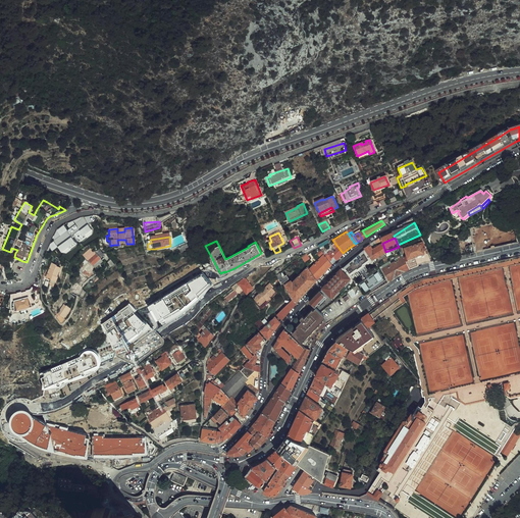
[(333,257),(336,260),(344,254),(343,253),(334,243),(330,245),(333,249),(329,252),(328,251),(326,253),(330,259),(333,257)]
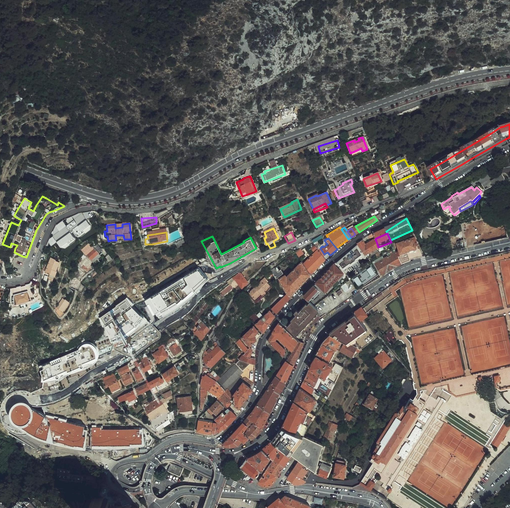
[(398,258),(399,260),(420,253),(420,252),(418,253),(413,242),(397,249),(400,257),(398,258)]
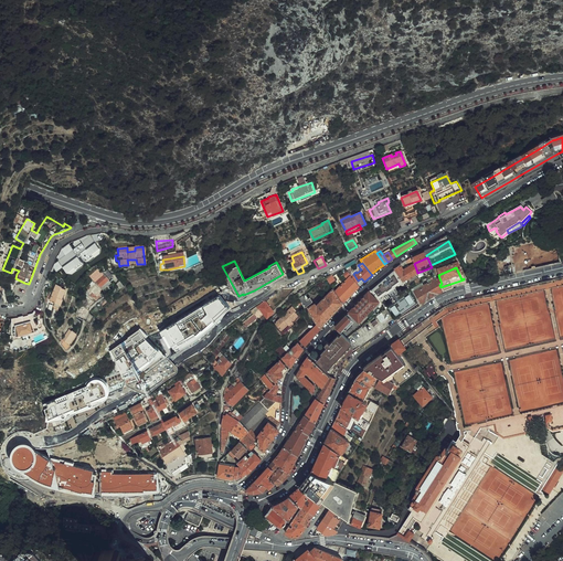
[(98,268),(88,277),(93,281),(95,284),(104,275),(98,268)]
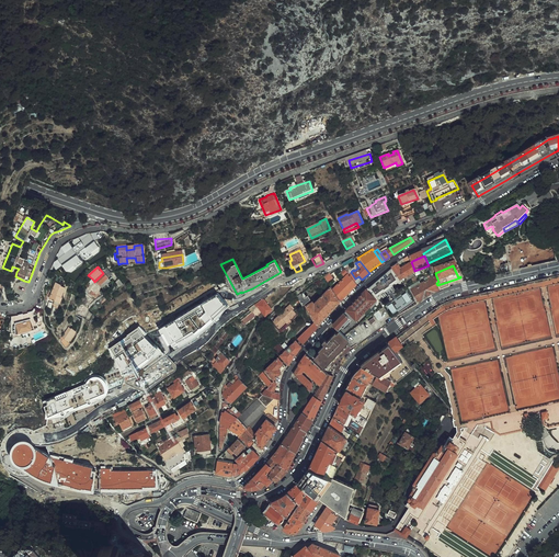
[(403,272),(409,281),(417,276),(412,266),(407,270),(403,272)]
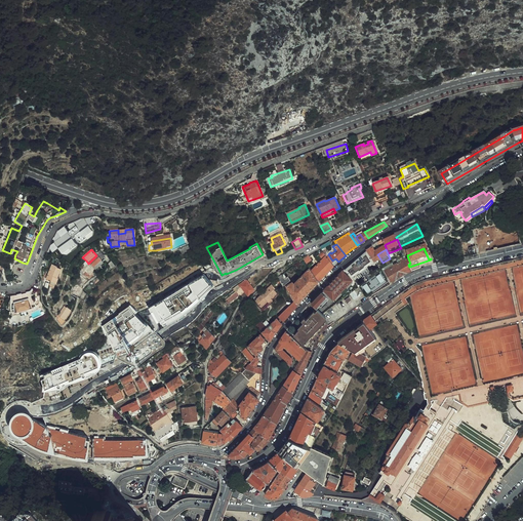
[(99,252),(96,255),(88,264),(92,267),(99,261),(104,256),(99,252)]
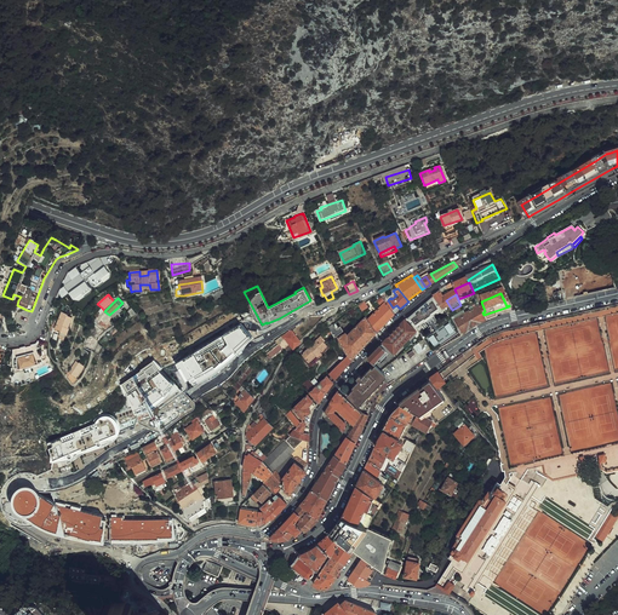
[(441,298),(434,302),(435,303),(444,315),(452,310),(446,300),(444,302),(441,298)]
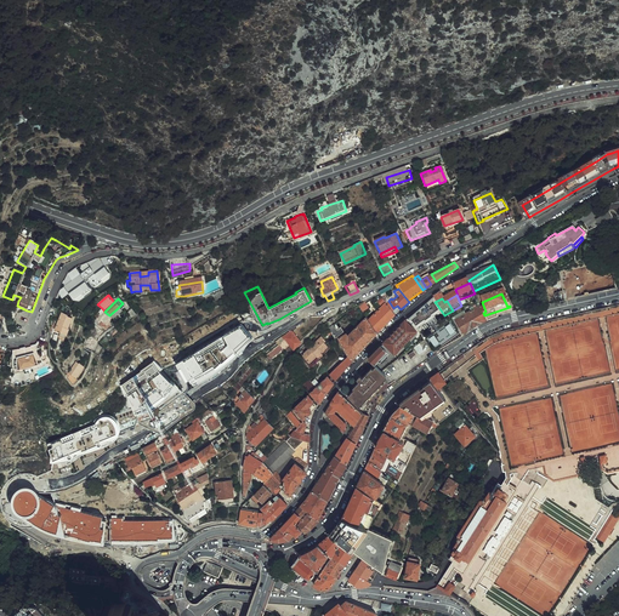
[(436,303),(409,324),(410,325),(415,332),(416,335),(425,329),(426,329),(436,321),(444,315),(436,303)]
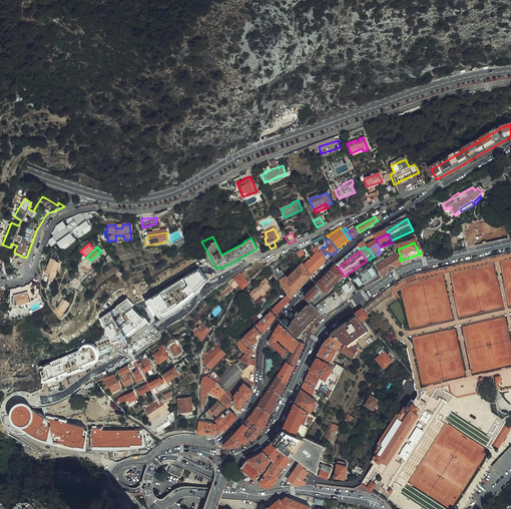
[(319,251),(310,260),(318,268),(326,261),(319,251)]
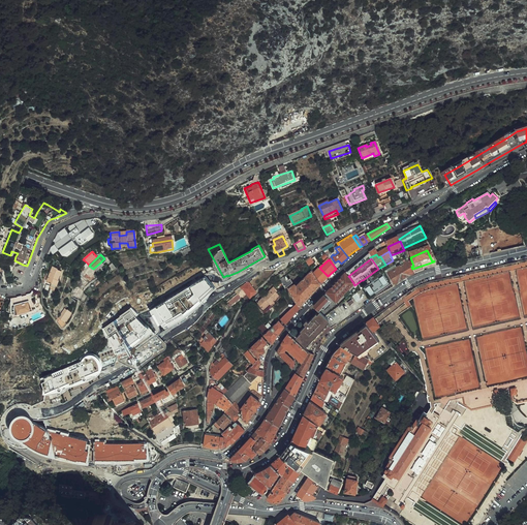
[(412,269),(416,278),(430,273),(438,271),(434,261),(412,269)]
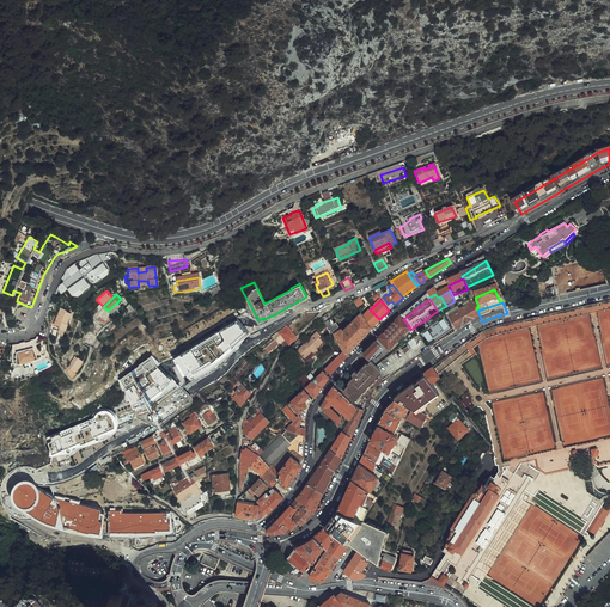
[(103,307),(101,304),(96,308),(98,311),(95,313),(97,316),(95,319),(99,324),(110,313),(108,311),(103,307)]
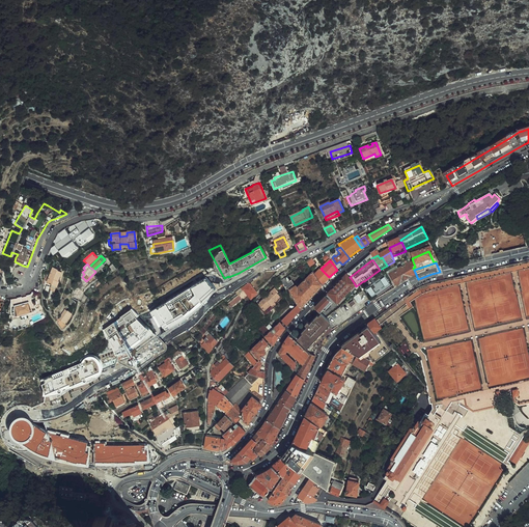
[(93,270),(95,272),(96,273),(104,266),(101,264),(93,270)]
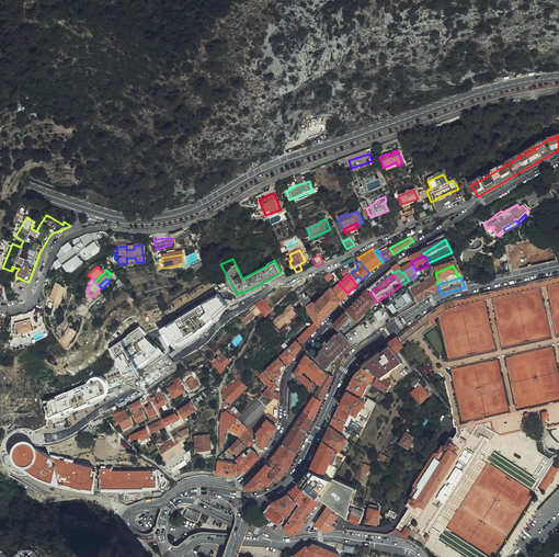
[(300,295),(296,297),(301,306),(317,296),(329,286),(326,283),(321,286),(307,297),(307,296),(304,298),(300,295)]
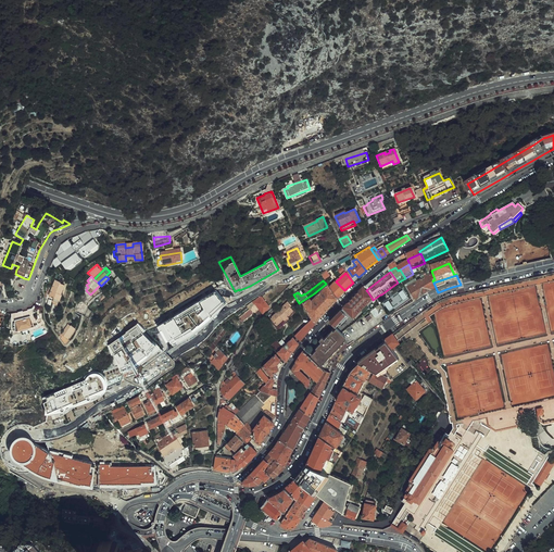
[(408,293),(415,304),(416,304),(422,301),(433,293),(438,292),(433,283),(432,280),(423,286),(420,283),(417,285),(419,287),(417,288),(408,293)]
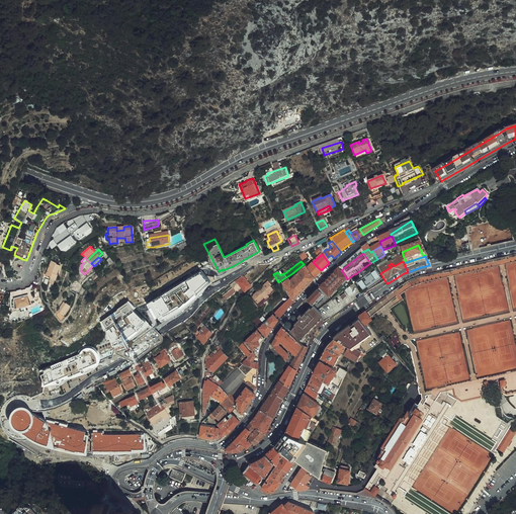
[(321,270),(313,262),(307,268),(314,278),(321,270)]
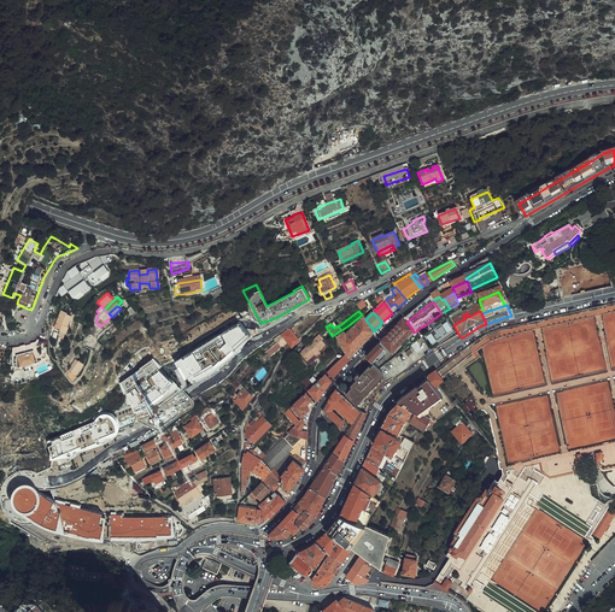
[(68,315),(62,313),(53,330),(58,333),(57,335),(63,337),(68,329),(65,329),(71,319),(66,317),(68,315)]
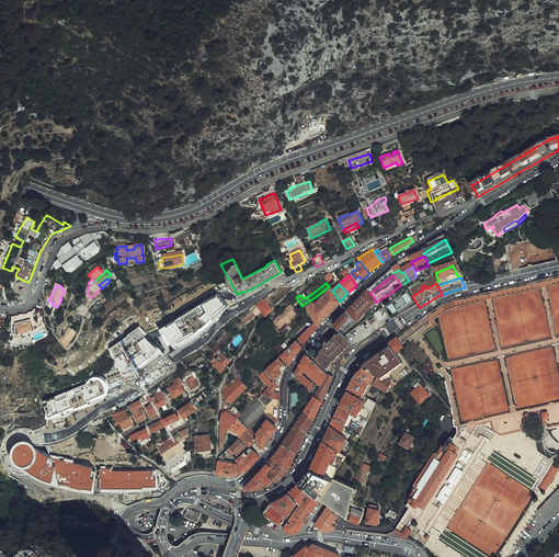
[(332,291),(330,288),(314,305),(311,303),(306,307),(315,320),(318,324),(319,322),(328,314),(340,302),(332,291)]
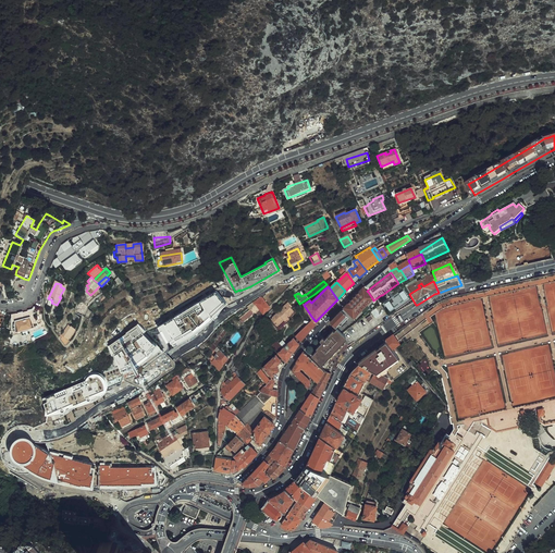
[(382,309),(391,321),(416,305),(409,294),(407,291),(404,286),(385,299),(389,304),(382,309)]
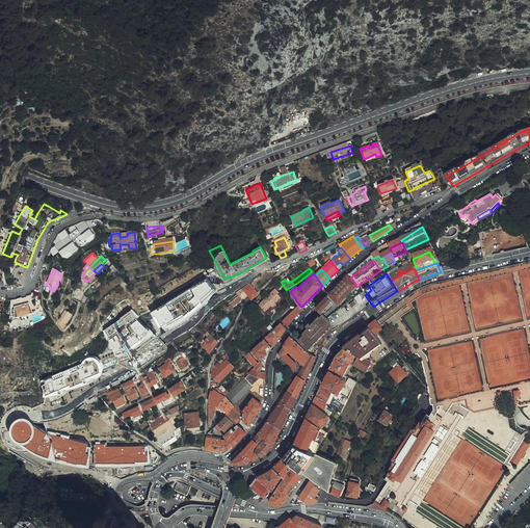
[(317,312),(323,318),(328,323),(334,319),(324,310),(333,301),(339,308),(358,289),(354,286),(355,285),(351,279),(350,278),(347,281),(317,312)]
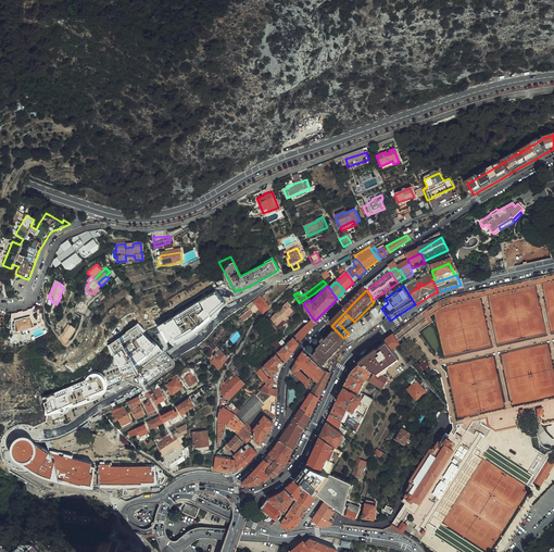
[(76,308),(74,313),(80,315),(86,305),(85,304),(90,297),(86,292),(82,298),(80,300),(76,308)]
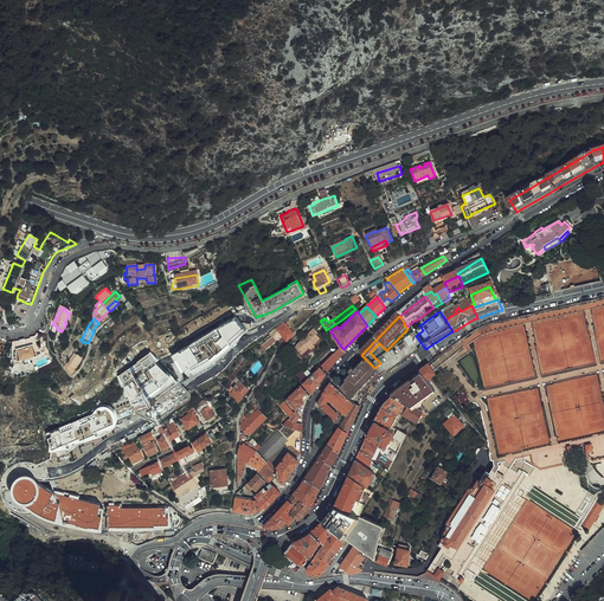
[(108,331),(116,325),(111,321),(103,327),(104,328),(108,331)]
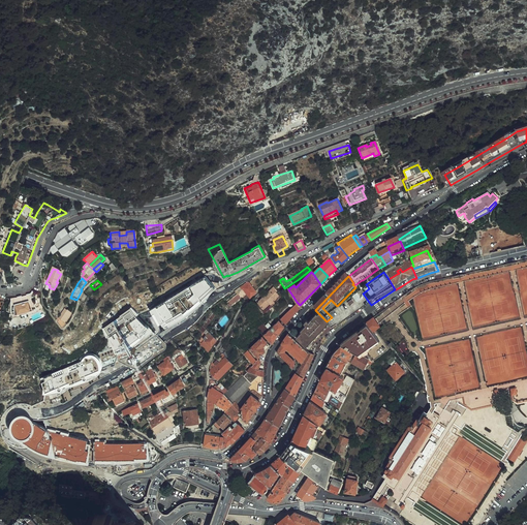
[(249,298),(255,291),(247,283),(241,289),(242,290),(243,291),(249,298)]
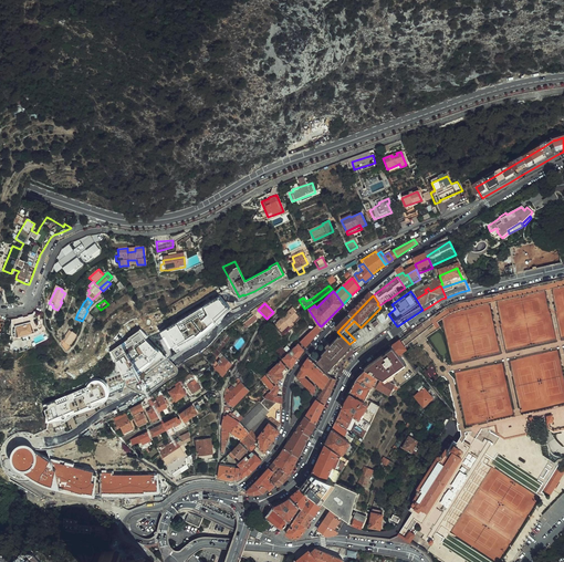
[(291,309),(273,326),(278,331),(277,332),(280,336),(289,328),(291,330),(301,320),(296,315),(296,316),(293,314),(295,312),(291,309)]
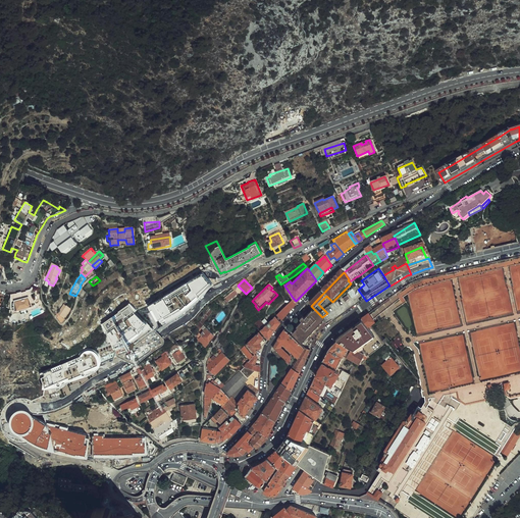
[(299,333),(294,339),(306,349),(318,334),(315,332),(324,322),(330,326),(364,302),(357,292),(327,313),(322,317),(317,312),(314,316),(312,315),(305,323),(303,321),(301,324),(302,326),(298,331),(299,333)]
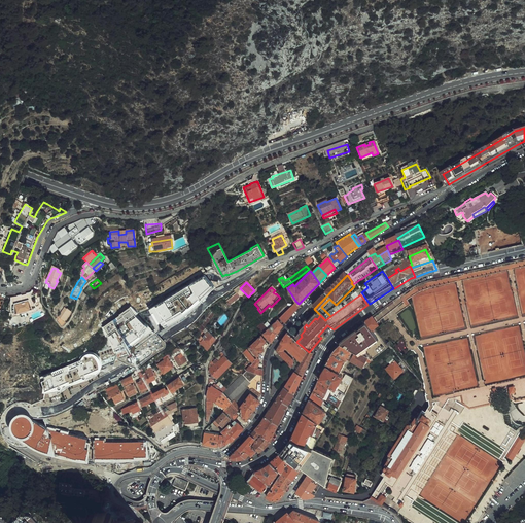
[(19,302),(11,304),(9,304),(7,310),(11,310),(11,312),(22,312),(27,311),(36,307),(34,303),(36,302),(36,299),(35,297),(25,301),(19,302)]
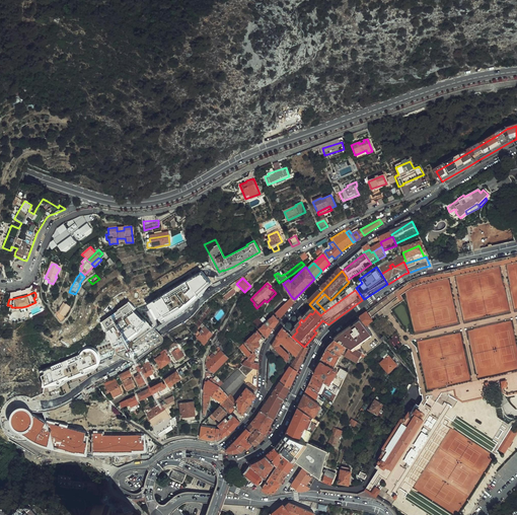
[(228,293),(222,298),(225,301),(231,296),(228,293)]
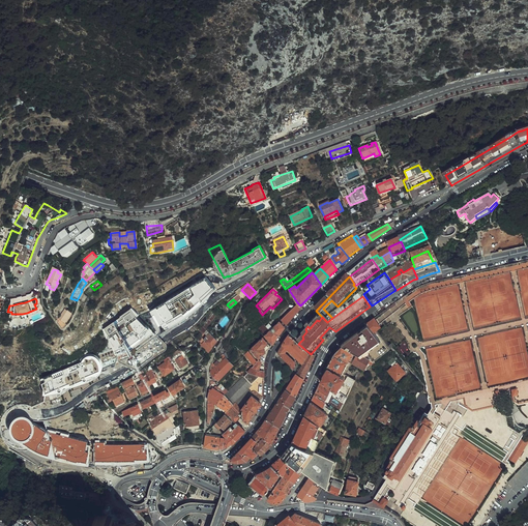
[(59,319),(57,322),(62,328),(65,324),(64,323),(66,319),(71,313),(66,310),(60,319),(59,319)]
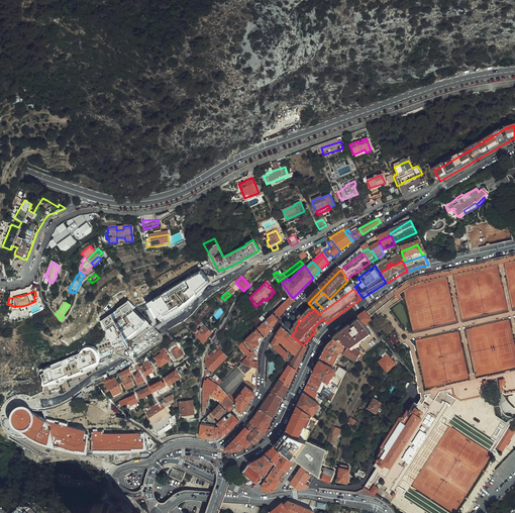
[(273,313),(278,318),(289,306),(285,302),(273,313)]
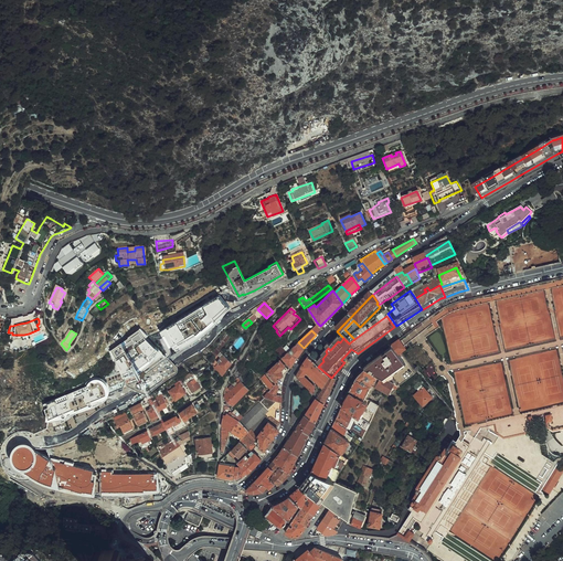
[(390,346),(392,348),(397,355),(405,348),(399,339),(390,346)]
